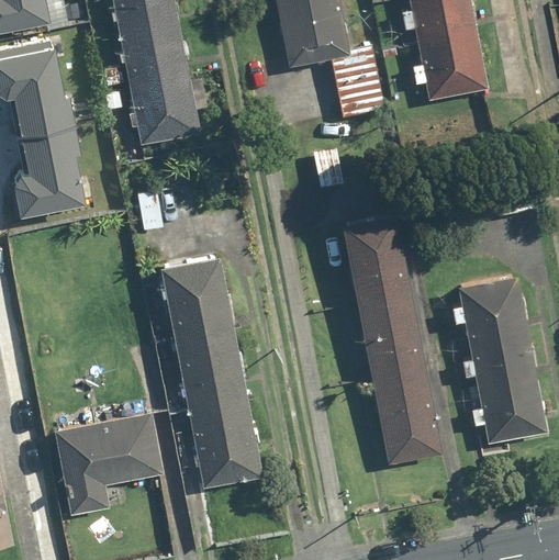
[(0,0),(0,33),(56,22),(51,0),(0,0)]
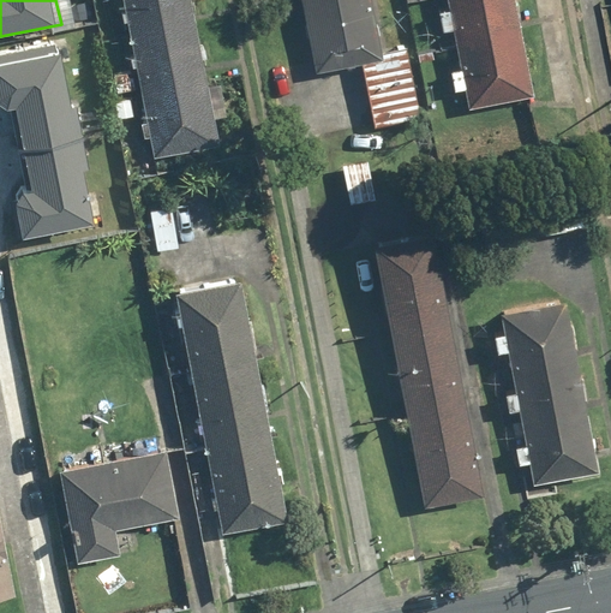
[(220,83),(207,85),(189,0),(121,0),(155,160),(219,147),(214,119),(227,117),(220,83)]
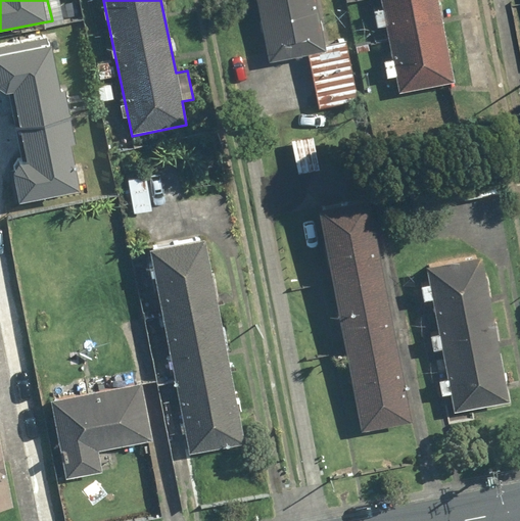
[(315,0),(256,0),(270,63),(310,54),(321,108),(359,101),(346,43),(325,47),(315,0)]
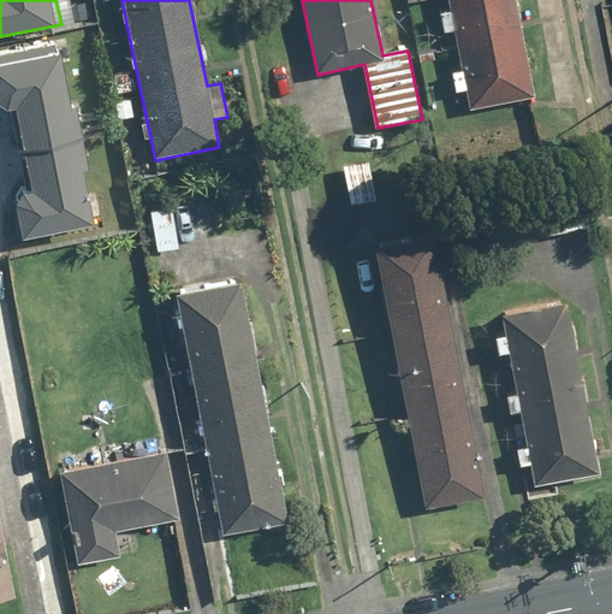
[(514,0),(449,0),(469,110),(533,98),(514,0)]
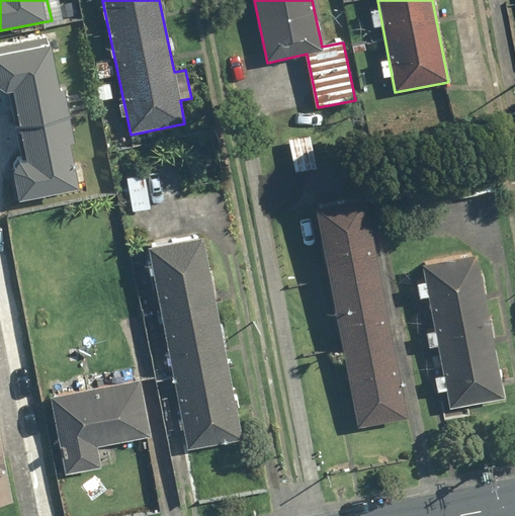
[(56,53),(0,64),(0,91),(1,94),(10,102),(17,100),(22,132),(73,121),(69,95),(65,96),(56,53)]
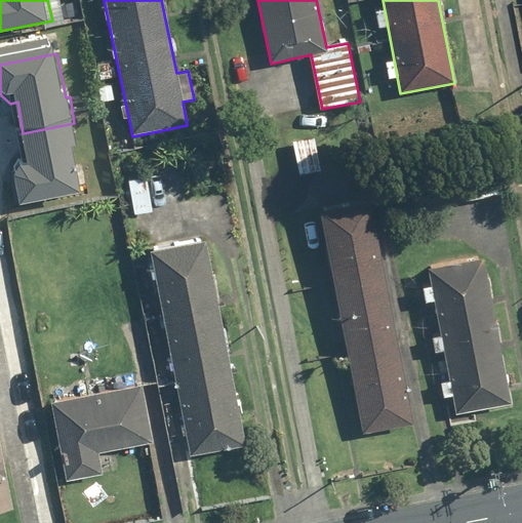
[(16,176),(23,206),(85,193),(75,149),(79,148),(74,123),(23,133),(30,164),(23,166),(16,176)]
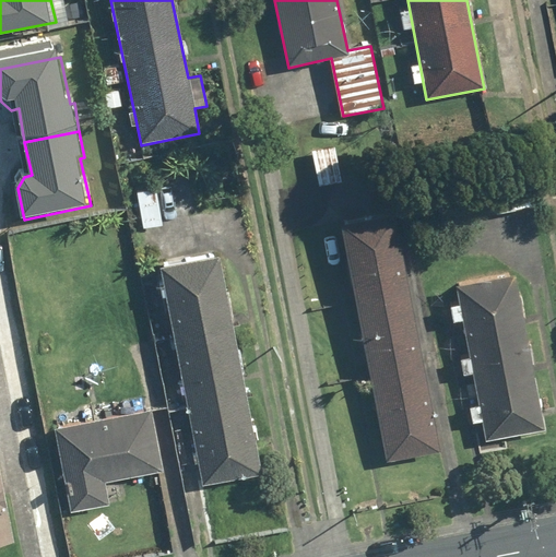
[(336,146),(312,150),(318,187),(342,184),(336,146)]
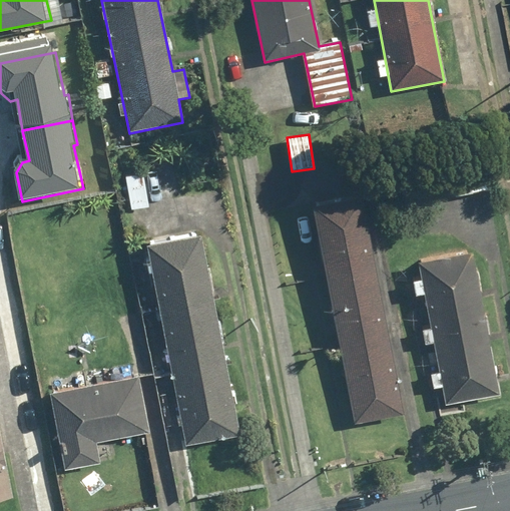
[(357,193),(309,204),(356,426),(404,416),(357,193)]
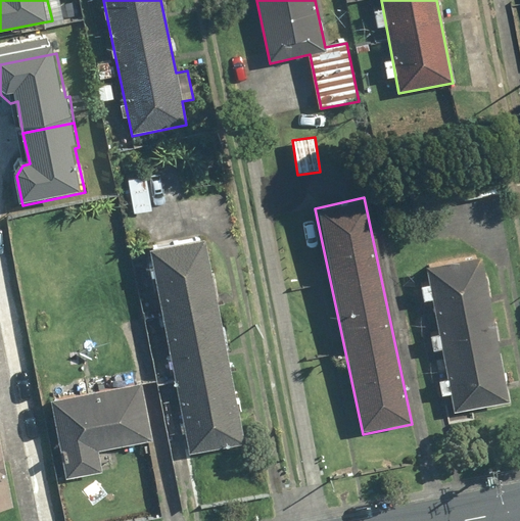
[(244,444),(201,238),(144,250),(187,457),(244,444)]
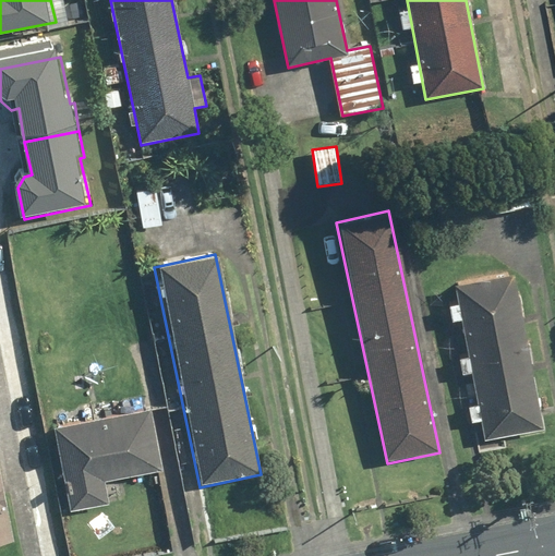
[(514,270),(453,281),(482,439),(544,427),(514,270)]
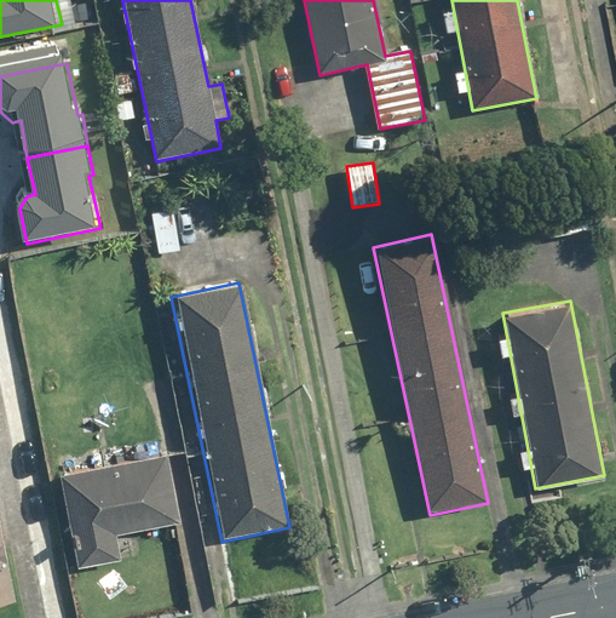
[(167,451),(58,475),(79,568),(122,559),(117,533),(182,520),(167,451)]
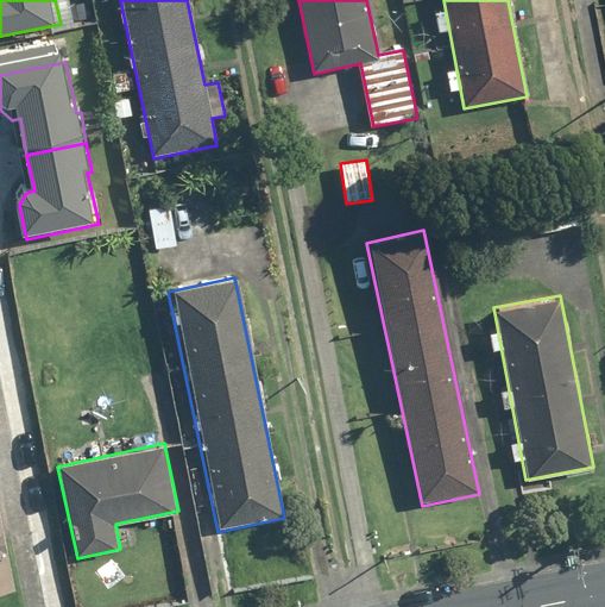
[(0,521),(0,596),(16,594),(0,521)]
